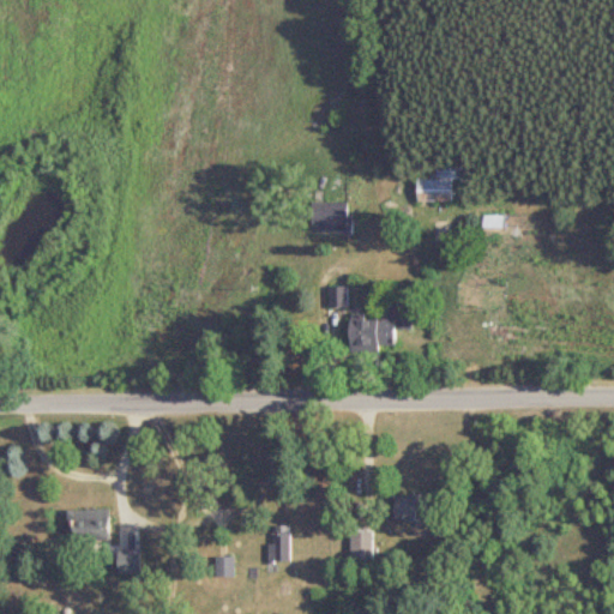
[(455,167),(417,167),(417,203),(455,203),(455,167)]
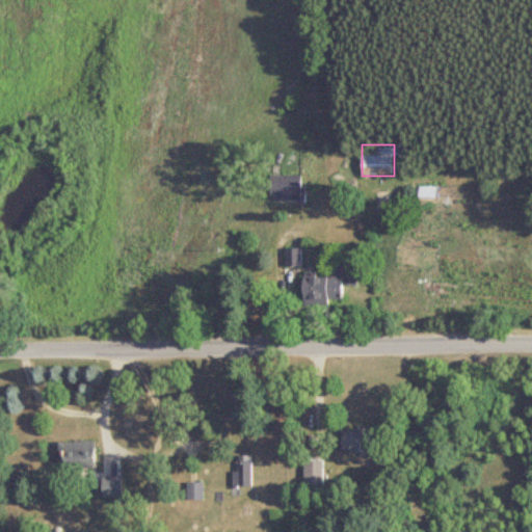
[(301,175),(271,175),(271,200),(301,200),(301,175)]
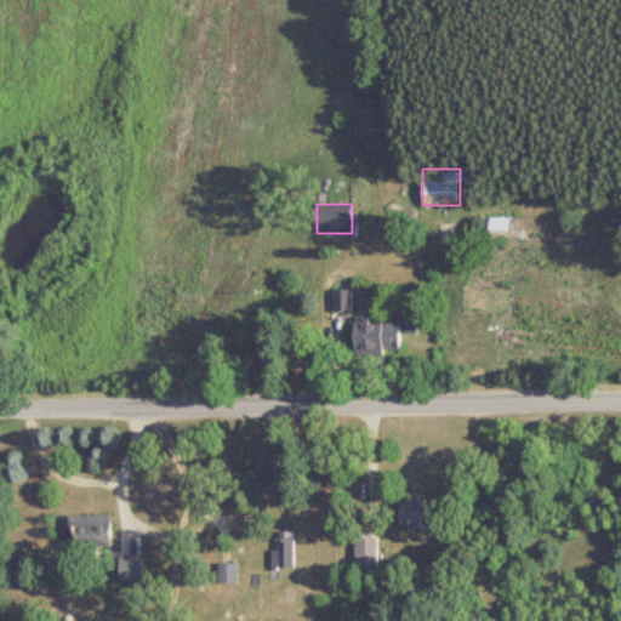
[(400,324),(354,324),(354,357),(386,357),(386,351),(400,351),(400,324)]
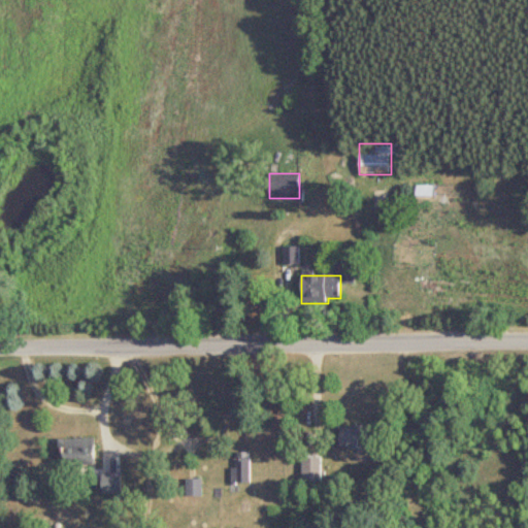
[(368,426),(340,426),(340,450),(368,450),(368,426)]
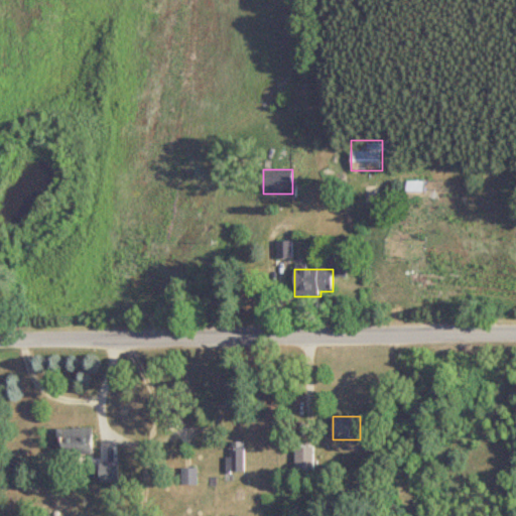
[(58,428),(58,455),(92,455),(92,428),(58,428)]
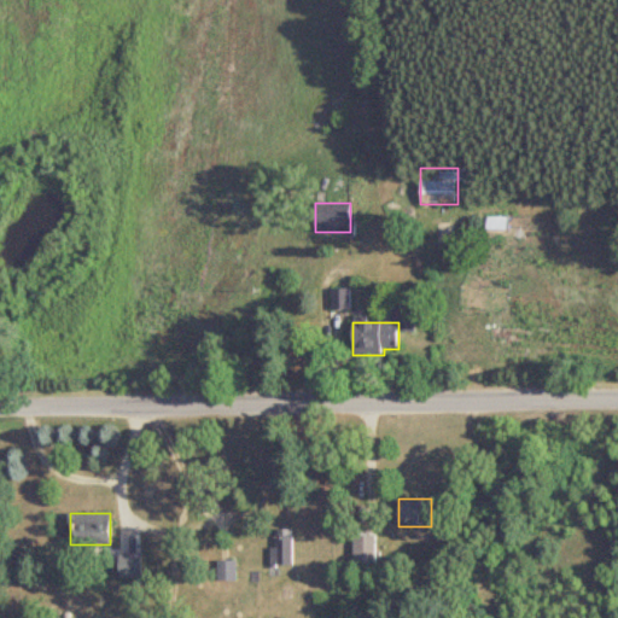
[(293,565),(293,529),(274,529),(274,565),(293,565)]
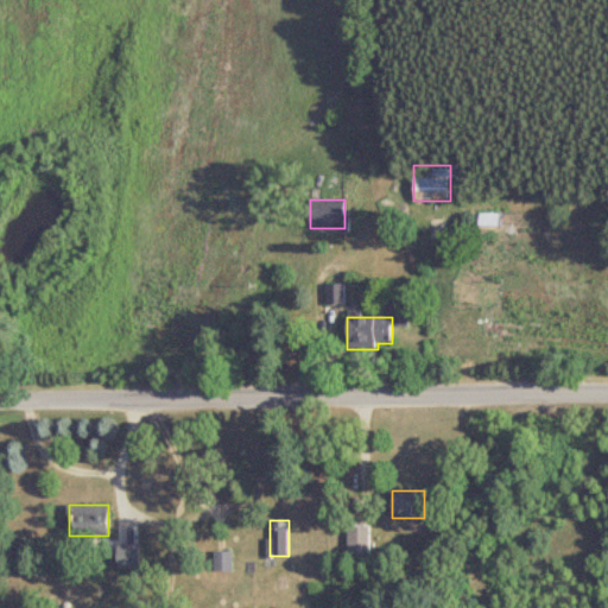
[(139,567),(139,545),(118,545),(118,567),(139,567)]
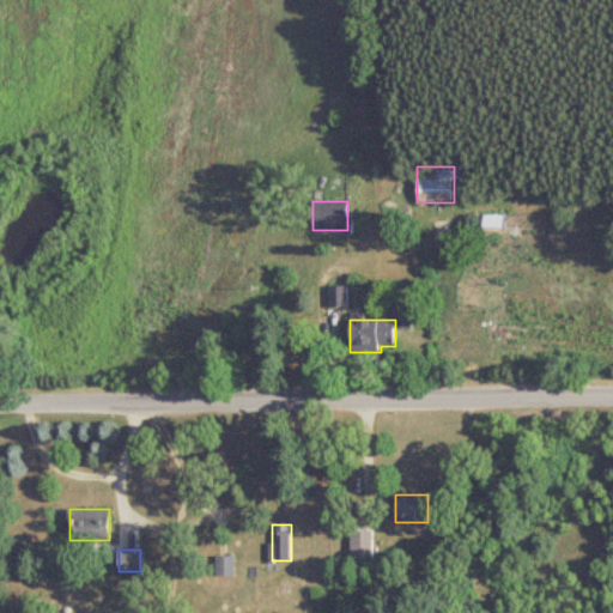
[(236,556),(218,556),(218,576),(236,576),(236,556)]
